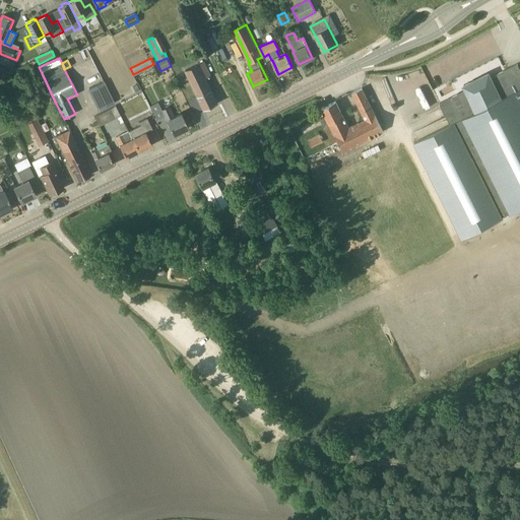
[(203,61),(185,70),(198,96),(209,90),(203,79),(210,76),(203,61)]
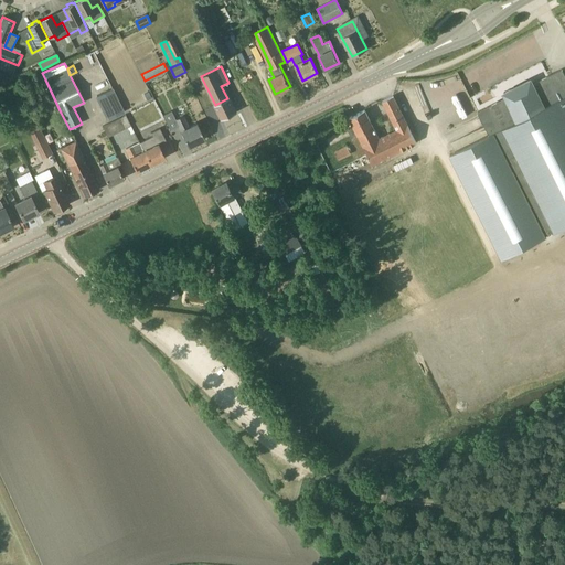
[(564,74),(562,68),(548,75),(540,80),(542,82),(533,86),(531,82),(505,95),(508,99),(500,103),(499,100),(478,112),(489,135),(450,155),(502,257),(546,235),(545,235),(555,231),(564,225),(564,74)]
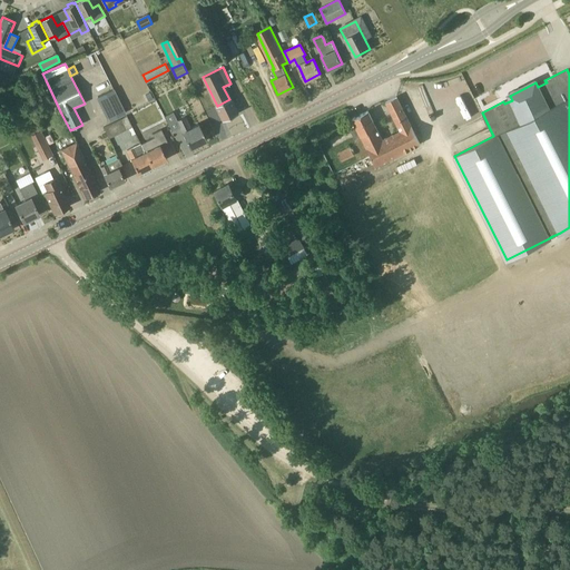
[(114,89),(96,98),(108,121),(126,112),(114,89)]
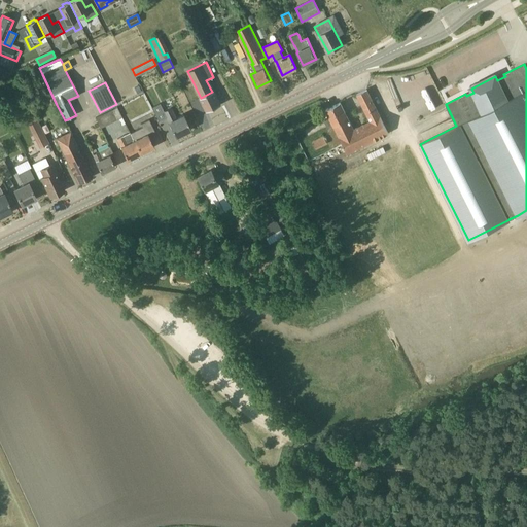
[(334,126),(347,152),(369,141),(388,132),(375,105),(366,90),(357,94),(371,121),(353,130),(340,102),(325,109),(329,116),(326,117),(325,119),(324,121),(326,126),(328,127),(331,127),(334,126)]
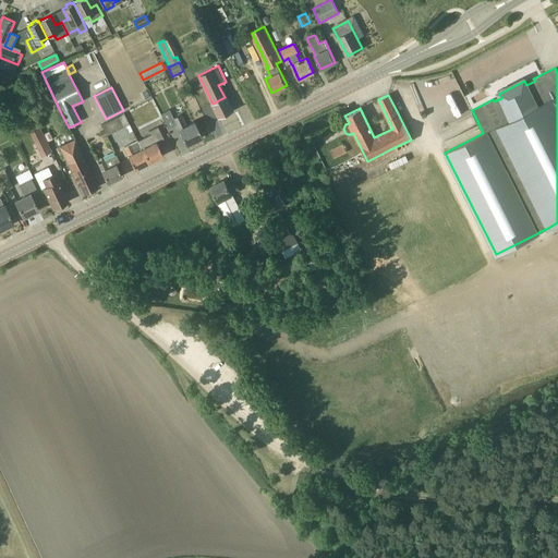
[(234,110),(227,96),(225,97),(213,104),(219,118),(234,110)]
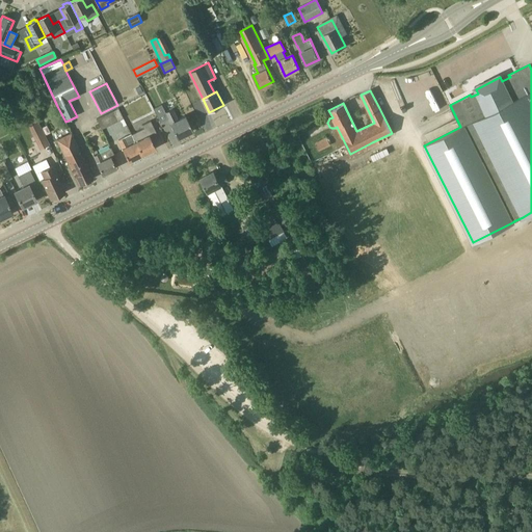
[(184,116),(177,121),(170,109),(164,112),(160,105),(153,109),(160,123),(167,120),(177,137),(192,130),(184,116)]
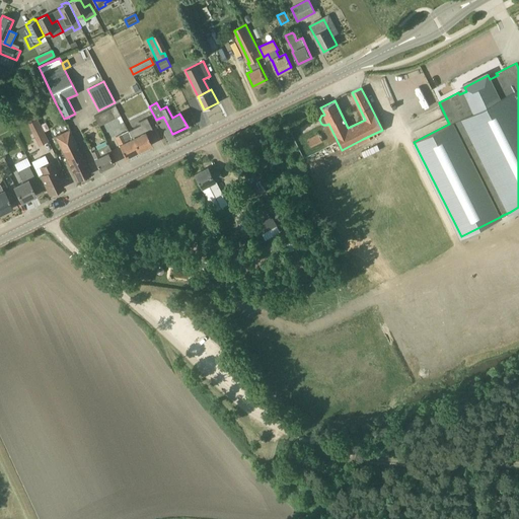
[(95,116),(94,116),(98,127),(117,118),(120,123),(123,122),(116,105),(113,106),(95,116)]
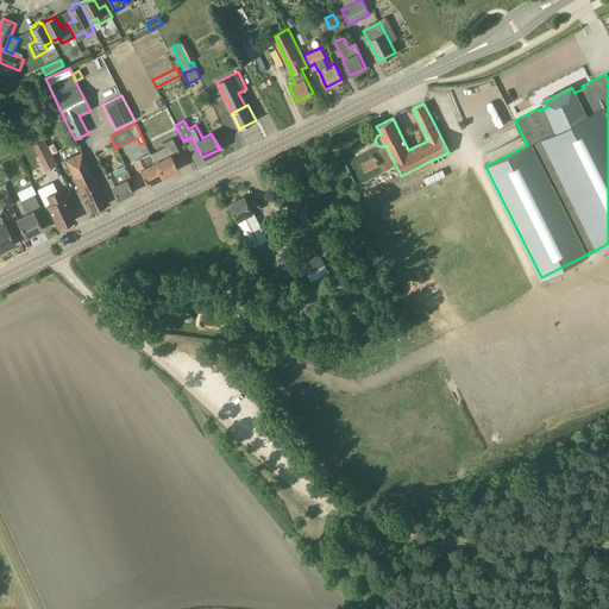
[(43,139),(33,144),(46,170),(56,165),(43,139)]
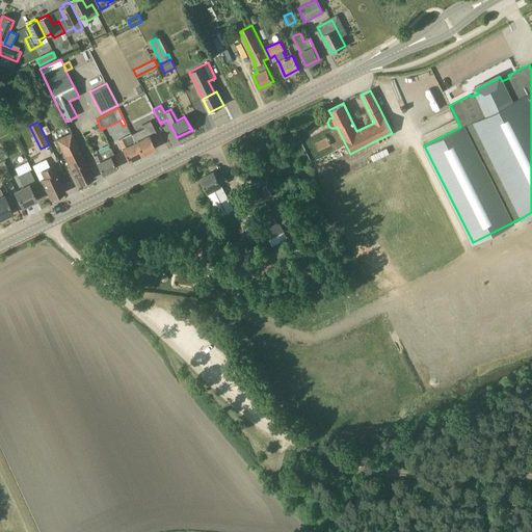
[(150,122),(142,125),(143,128),(131,134),(141,155),(155,148),(149,136),(156,132),(150,122)]
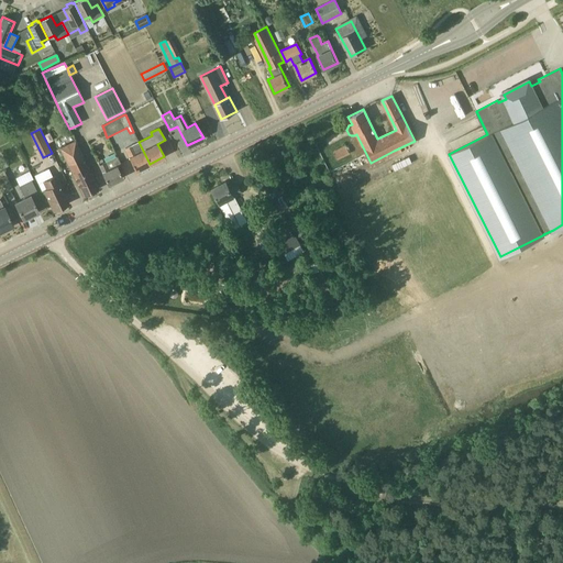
[(75,141),(61,147),(84,196),(98,189),(75,141)]
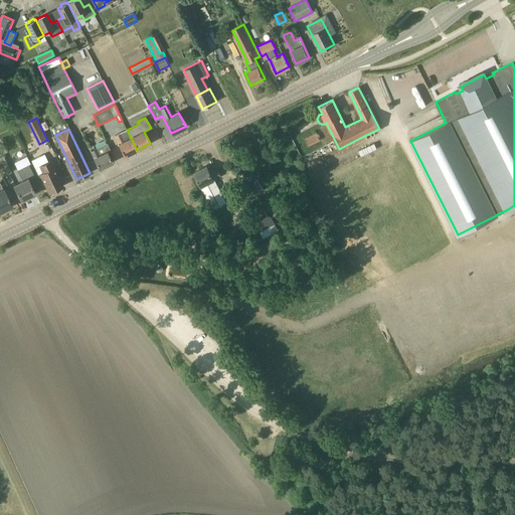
[(127,130),(120,133),(120,134),(115,136),(118,143),(124,156),(137,150),(127,130)]
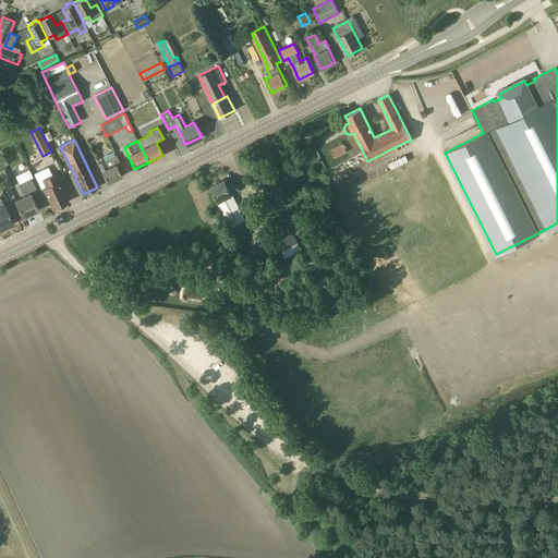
[(342,144),(331,150),(336,159),(347,153),(342,144)]
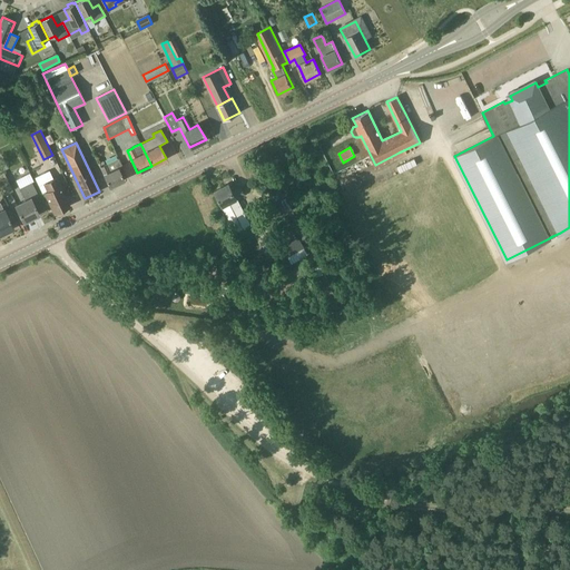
[(118,168),(123,166),(118,158),(107,164),(100,167),(109,187),(124,179),(118,168)]
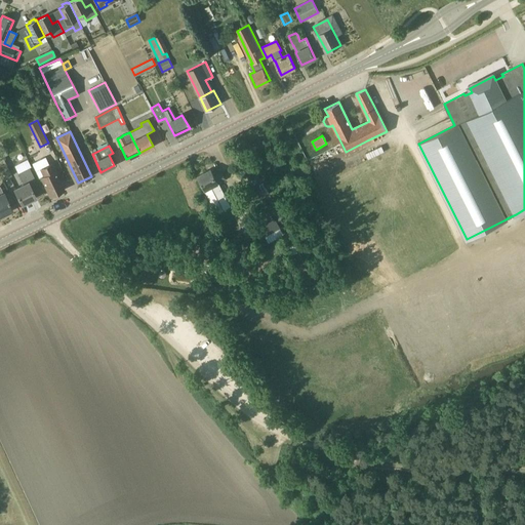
[(3,159),(0,160),(0,172),(3,179),(11,175),(3,159)]
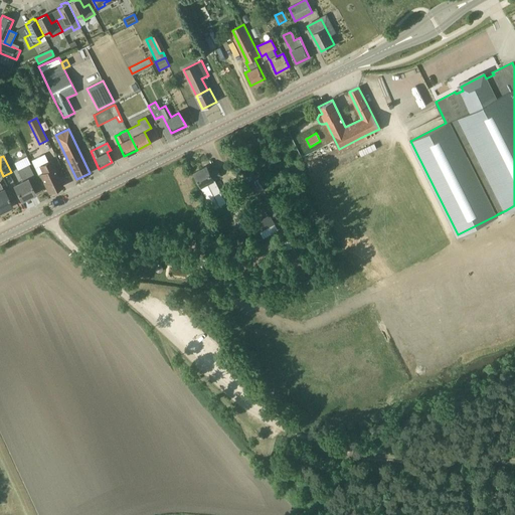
[(43,172),(40,173),(49,192),(62,186),(50,160),(39,165),(43,172)]
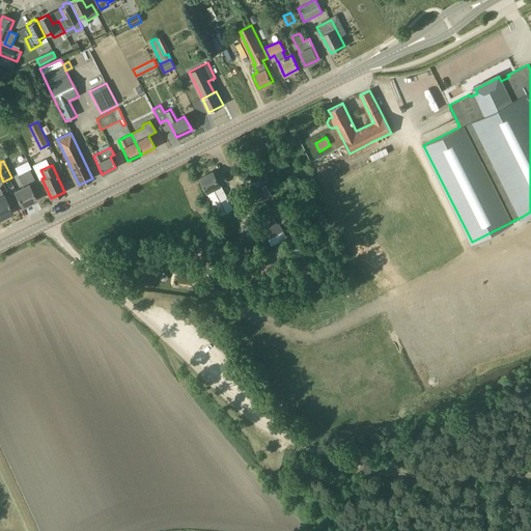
[(29,169),(18,175),(23,186),(14,191),(22,206),(36,199),(29,185),(34,182),(35,182),(29,169)]
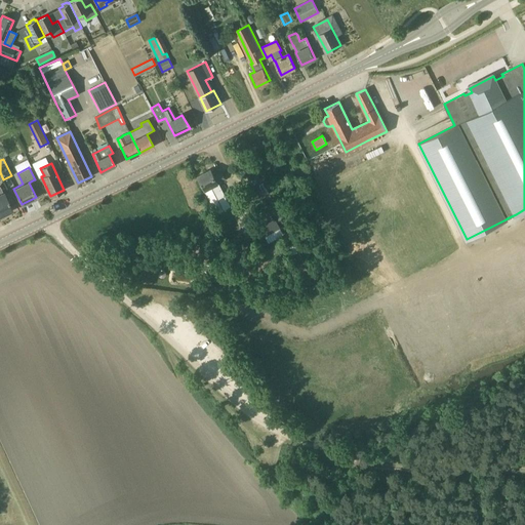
[(217,183),(226,179),(223,173),(215,177),(211,169),(198,175),(205,190),(210,187),(215,196),(210,199),(213,206),(216,204),(218,208),(228,203),(217,183)]
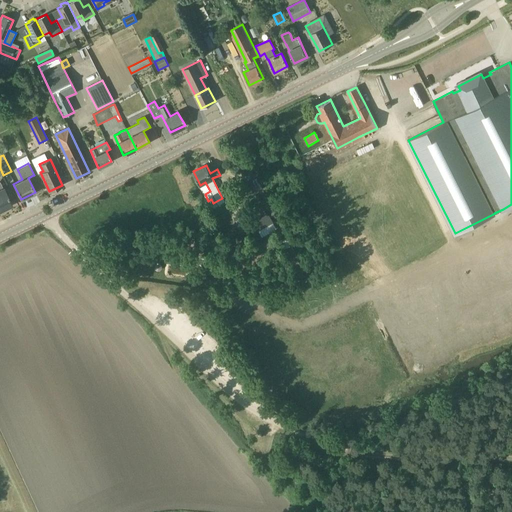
[(0,182),(0,209),(12,204),(4,188),(3,189),(0,182)]
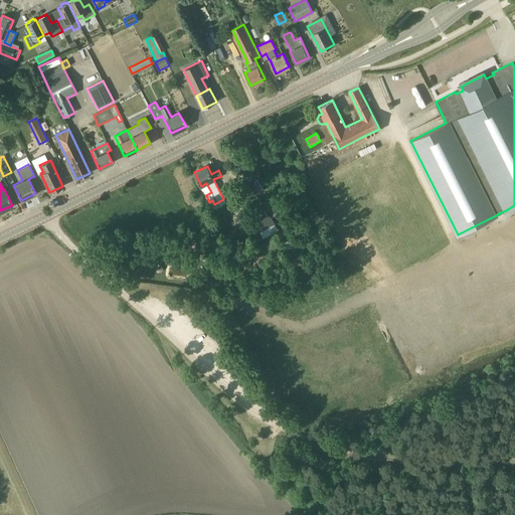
[(253,224),(258,231),(259,232),(261,231),(275,224),(271,215),(264,218),(253,224)]
